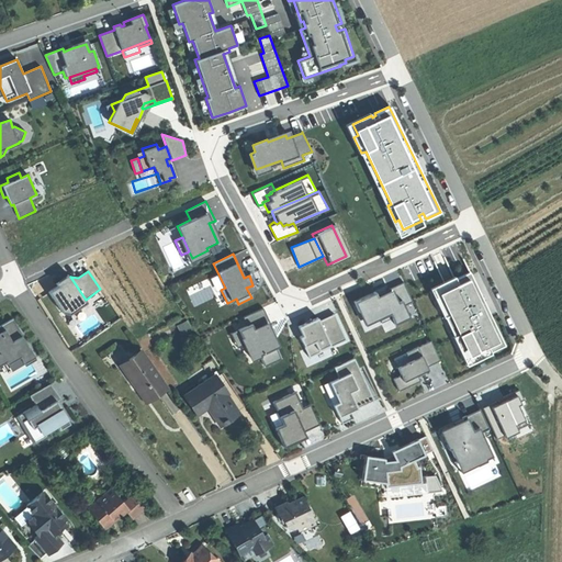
[(53,287),(44,292),(57,312),(65,313),(82,301),(63,274),(51,283),(53,287)]
